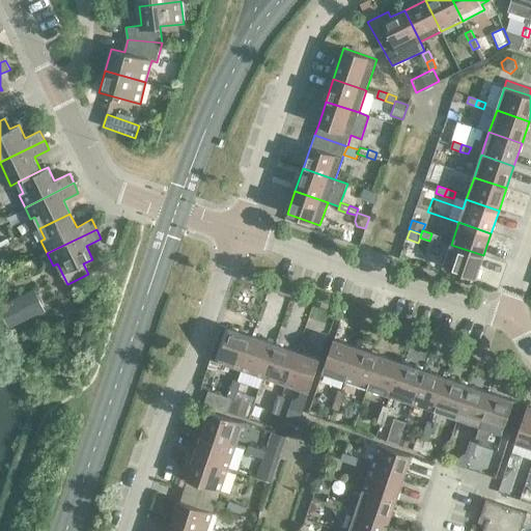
[(440,236),(431,233),(429,241),(438,244),(440,236)]
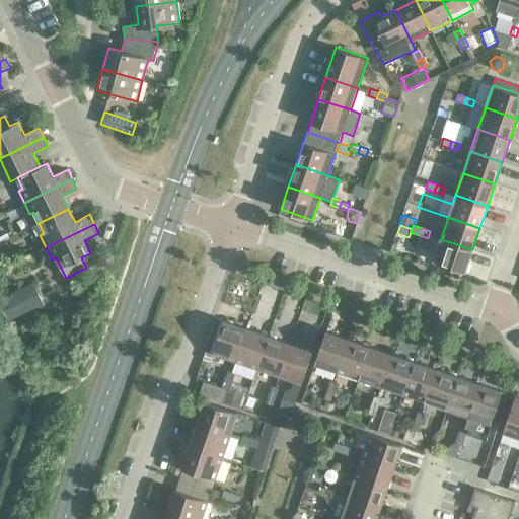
[(472,249),(441,239),(433,262),(464,273),(472,249)]
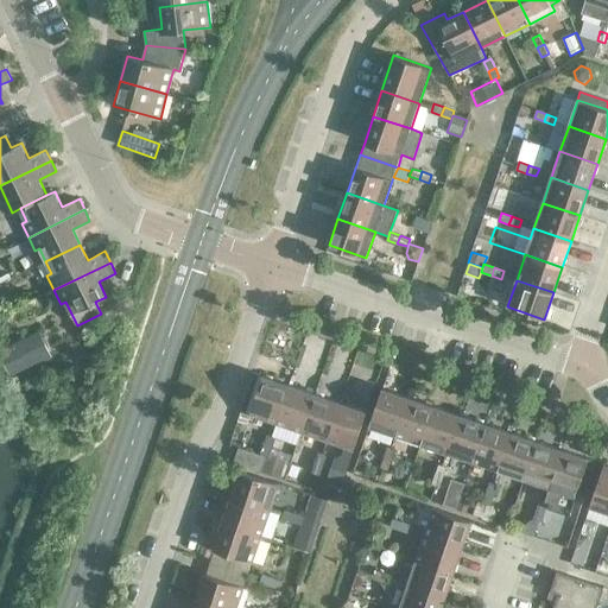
[(0,354),(12,378),(52,358),(40,333),(0,352),(0,354)]
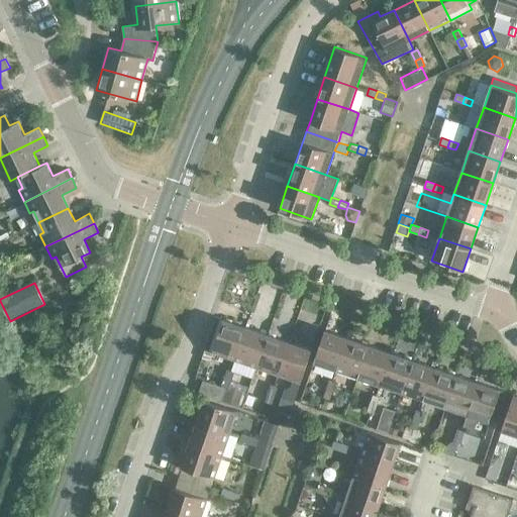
[(213,351),(235,359),(246,328),(223,320),(213,351)]
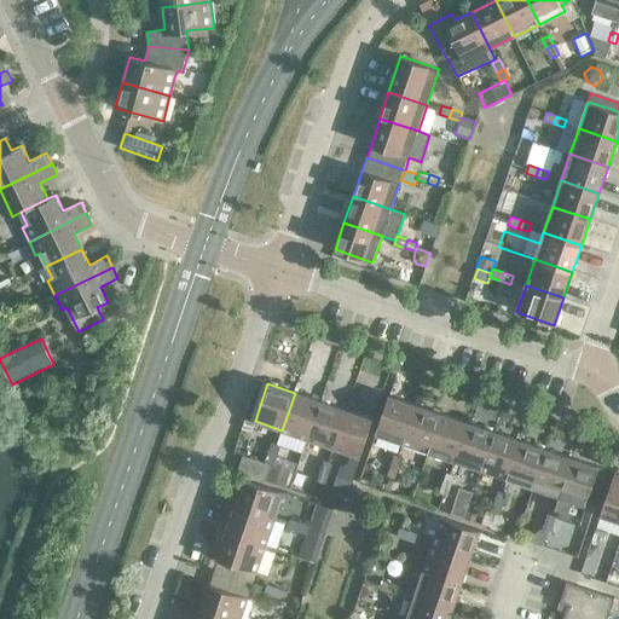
[(320,401),(295,393),(282,431),(307,439),(320,401)]
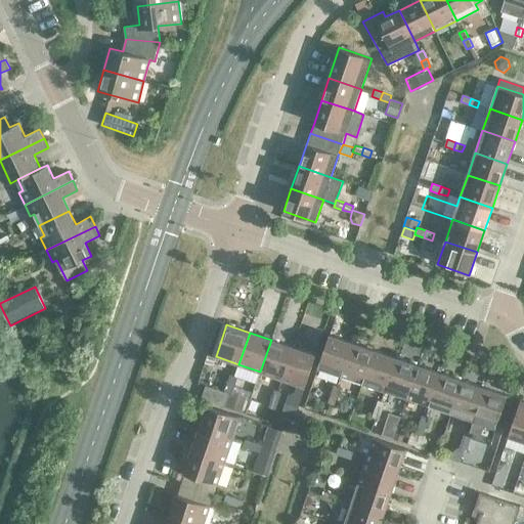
[(352,343),(330,336),(318,367),(341,375),(352,343)]
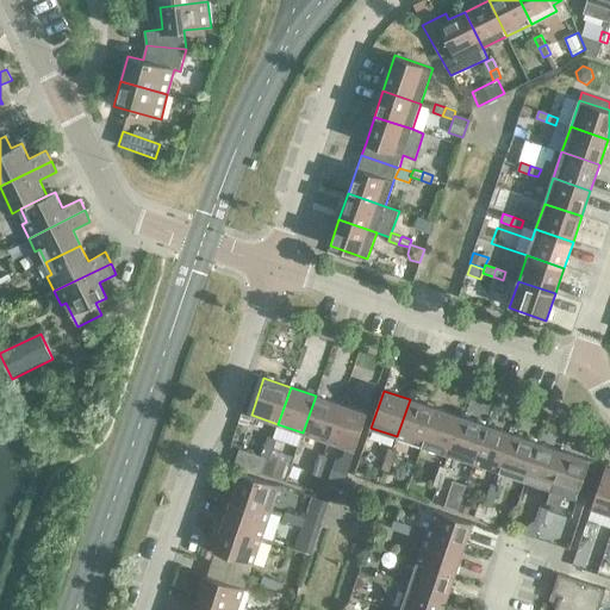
[(342,404),(316,396),(303,433),(329,442),(342,404)]
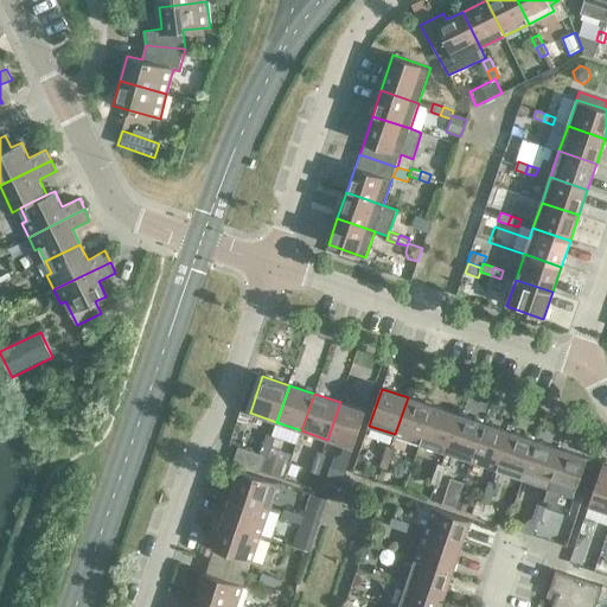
[(434,407),(408,397),(395,434),(421,443),(434,407)]
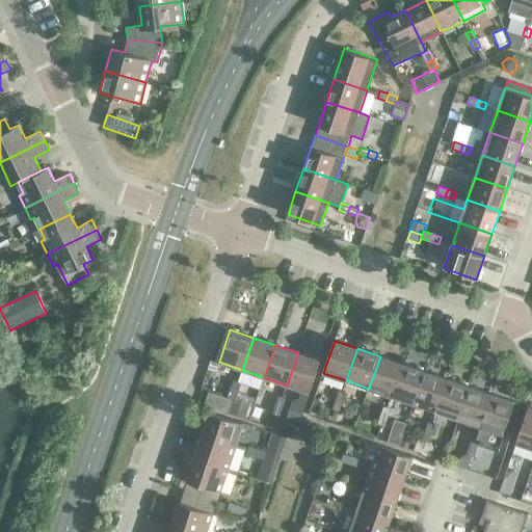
[(321,361),(298,352),(287,386),(302,391),(300,396),(292,400),(285,422),(298,427),(321,361)]
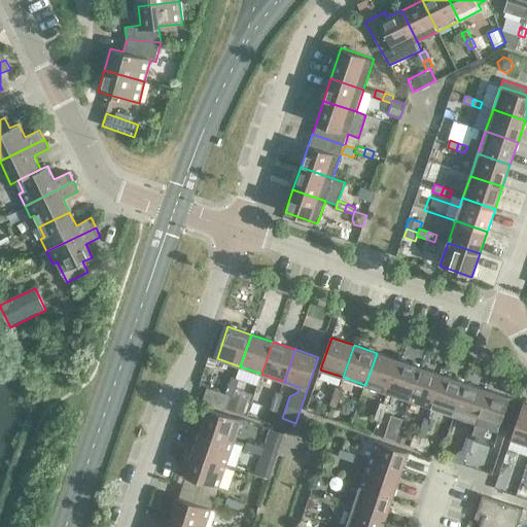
[(398,360),(377,353),(365,385),(387,392),(398,360)]
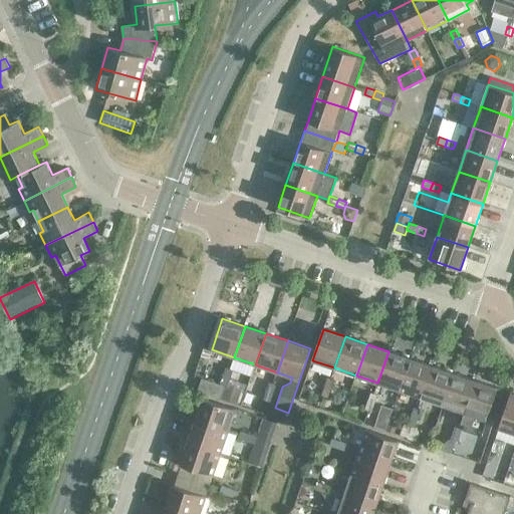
[(411,358),(389,351),(377,382),(400,391),(411,358)]
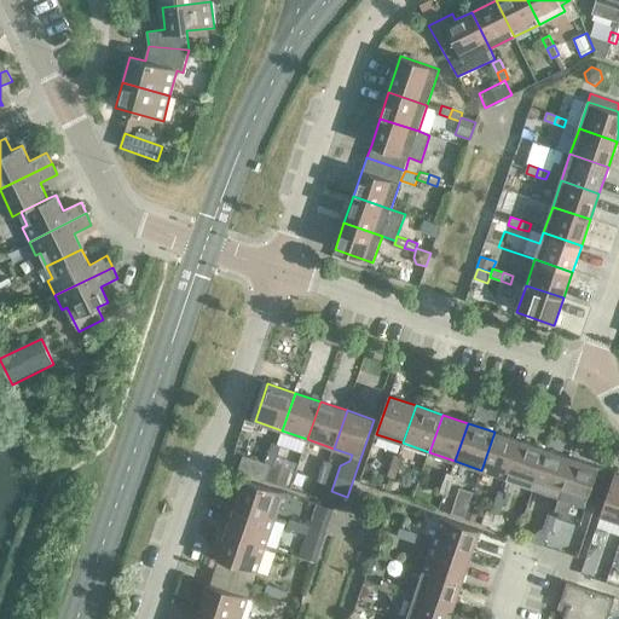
[(520,441),(495,432),(481,470),(508,479),(520,441)]
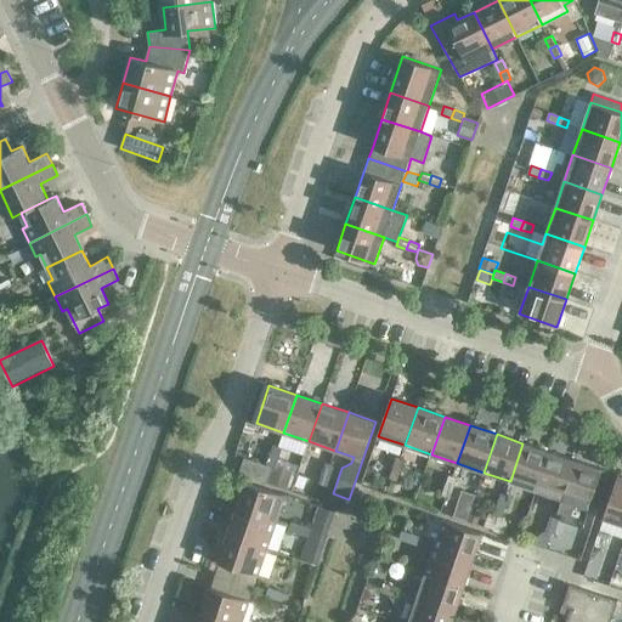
[(549,452),(522,444),(510,481),(536,490),(549,452)]
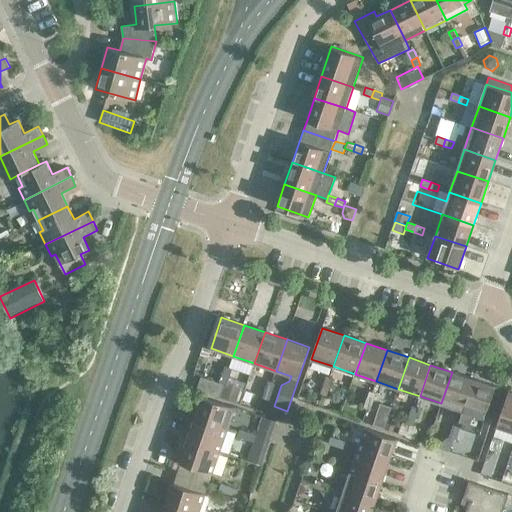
[(226,366),(223,375),(229,377),(232,368),(226,366)]
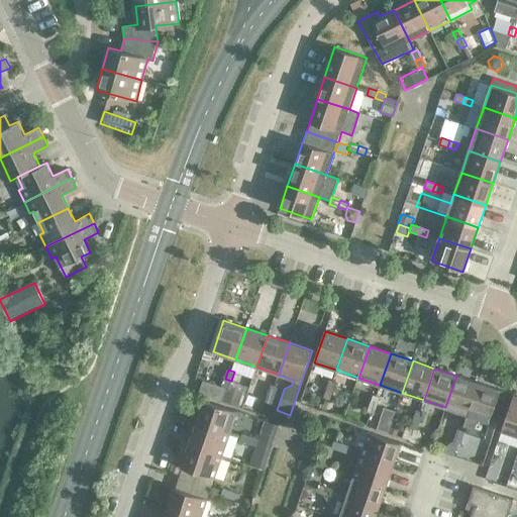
[(478,383),(456,376),(445,407),(468,415),(478,383)]
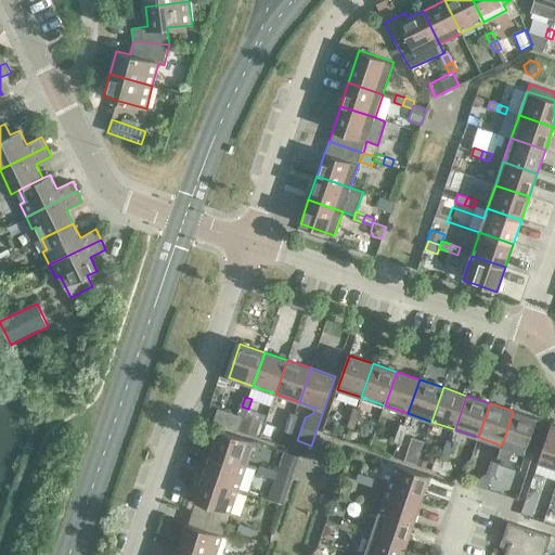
[(248,409),(242,407),(239,415),(242,416),(245,417),(248,409)]
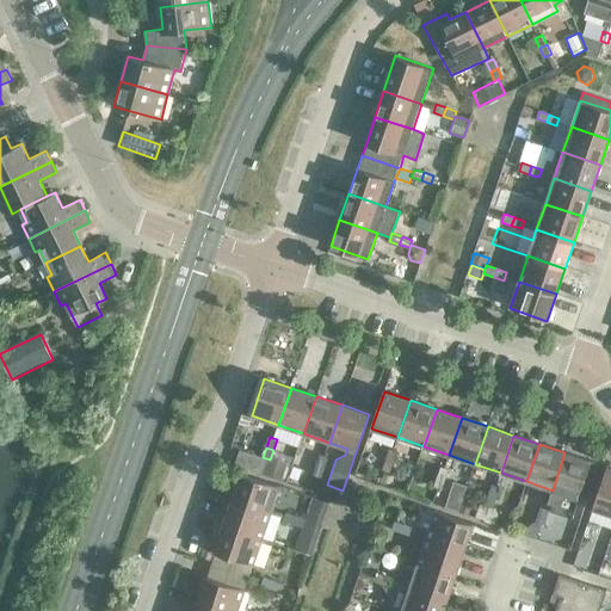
[(240,450),(235,464),(261,474),(266,458),(263,457),(240,450)]
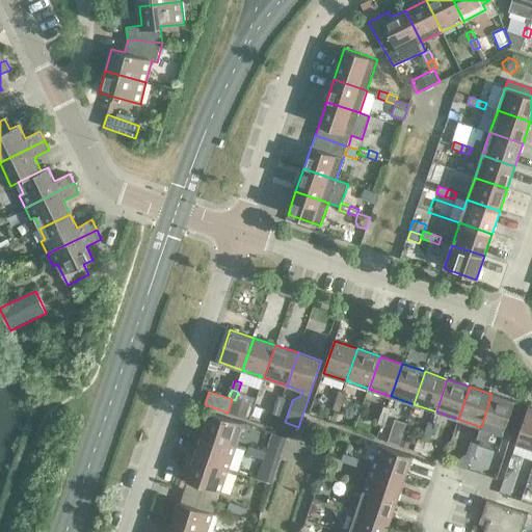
[(339,392),(336,400),(343,402),(346,394),(339,392)]
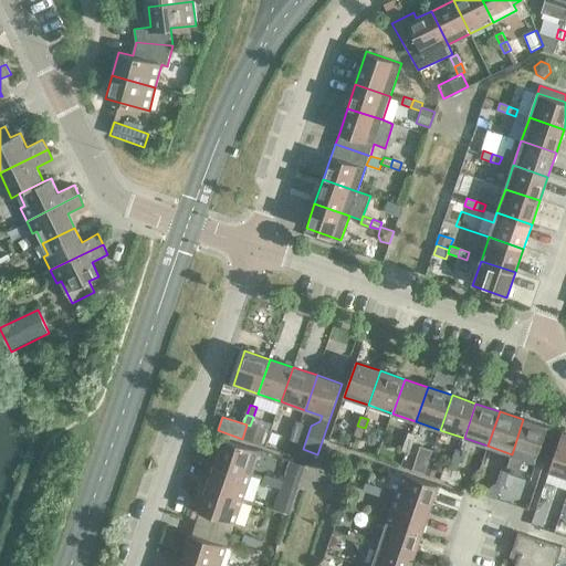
[(548,428),(523,419),(512,454),(536,462),(540,453),(547,429),(548,428)]
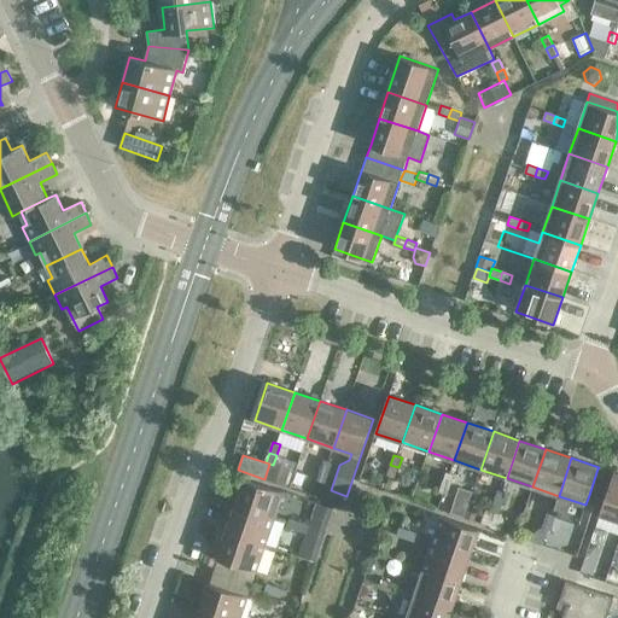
[(325,460),(321,471),(328,473),(332,462),(325,460)]
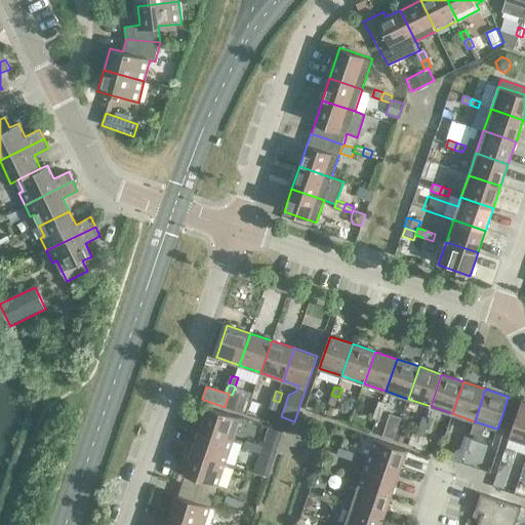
[(246,414),(251,399),(233,393),(232,395),(231,395),(227,407),(246,414)]
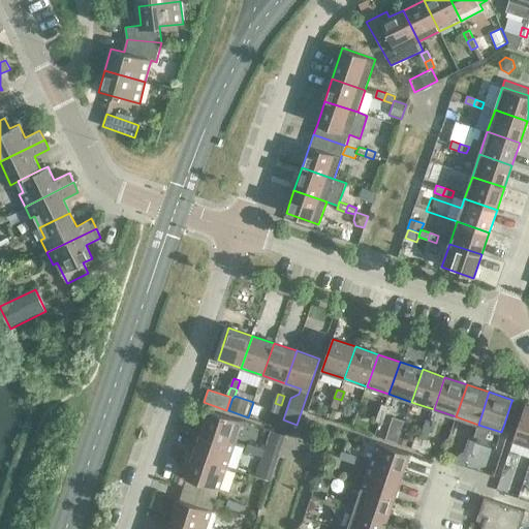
[(341,400),(334,398),(332,406),(338,409),(341,400)]
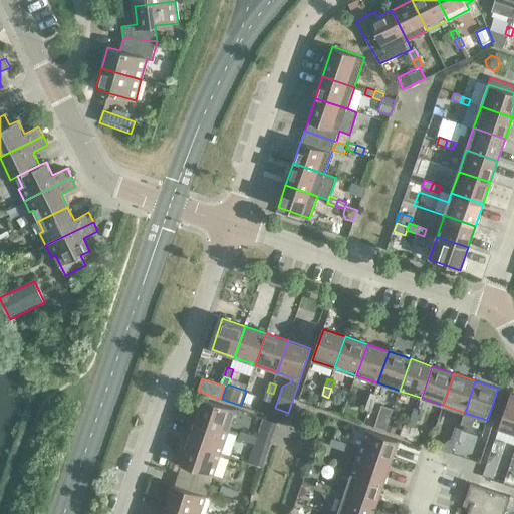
[(497,390),(490,412),(496,415),(503,392),(497,390)]
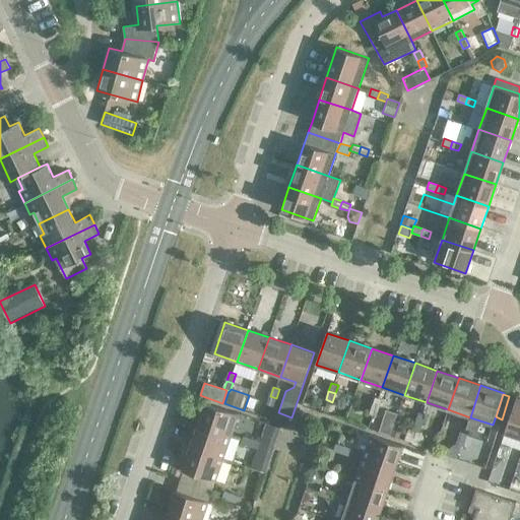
[(254,407),(257,398),(250,395),(247,405),(254,407)]
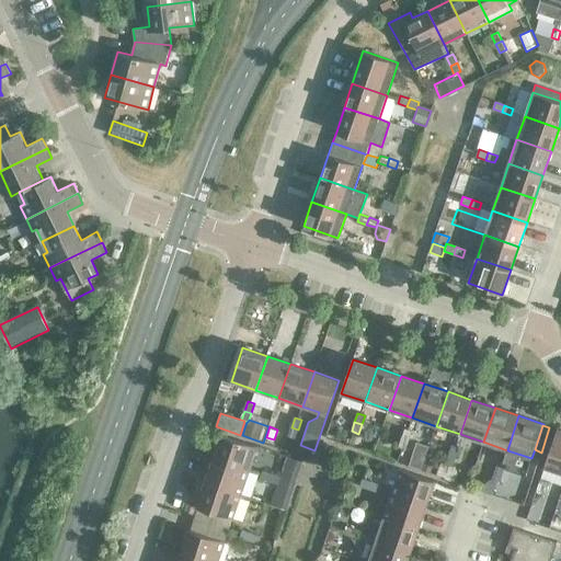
[(298,430),(292,427),(288,436),(296,438),(298,430)]
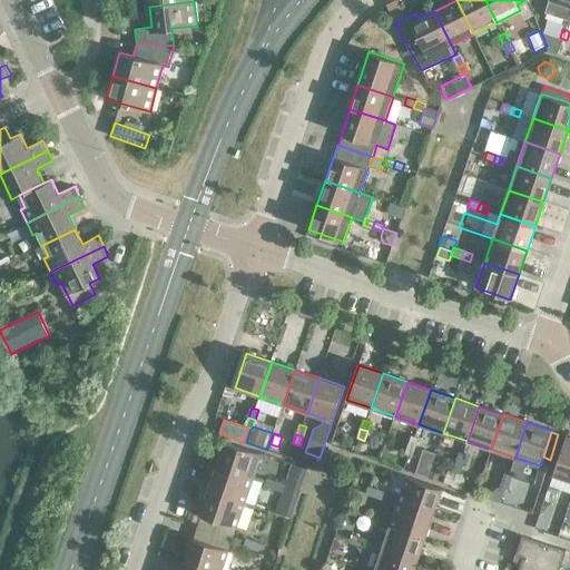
[(569,436),(566,435),(553,474),(569,480),(569,436)]
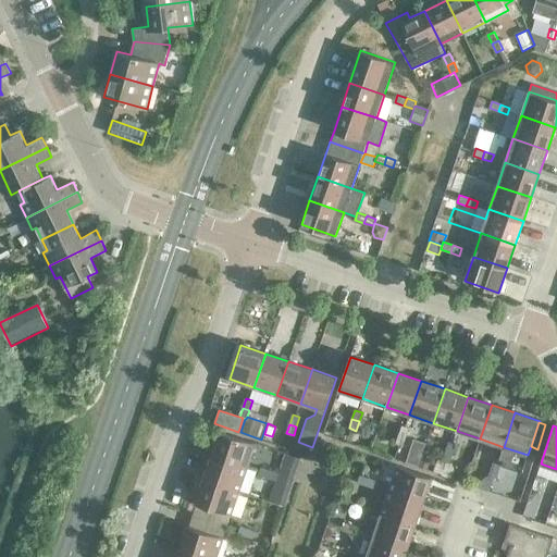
[(403,426),(399,435),(406,437),(409,429),(403,426)]
